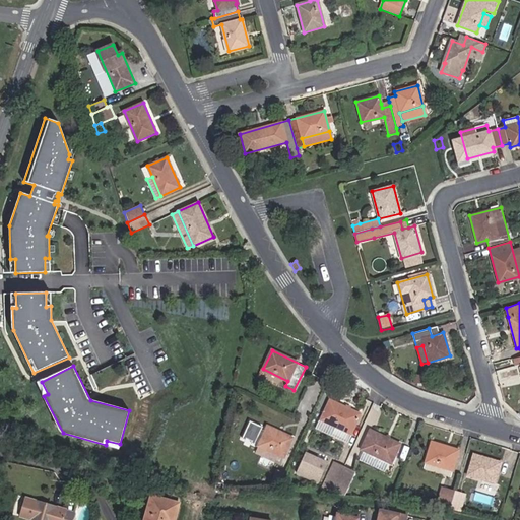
[(48,394),(42,382),(38,384),(44,396),(48,394)]
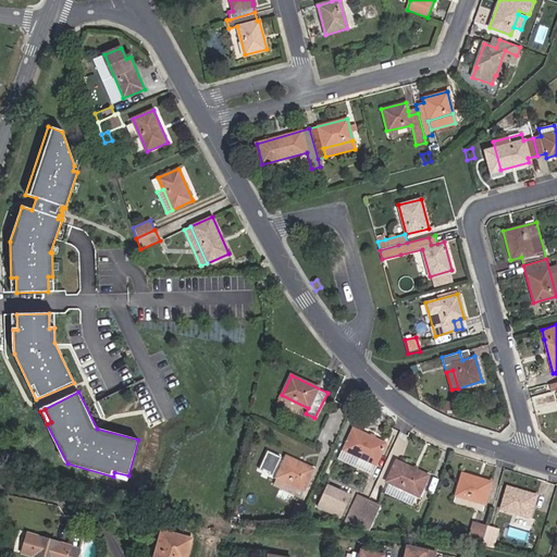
[(385,444),(353,430),(343,450),(344,450),(375,465),(385,444)]
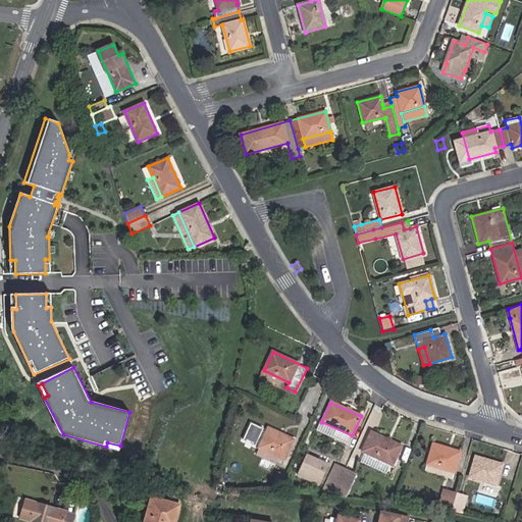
[(348,442),(352,435),(322,422),(319,429),(348,442)]
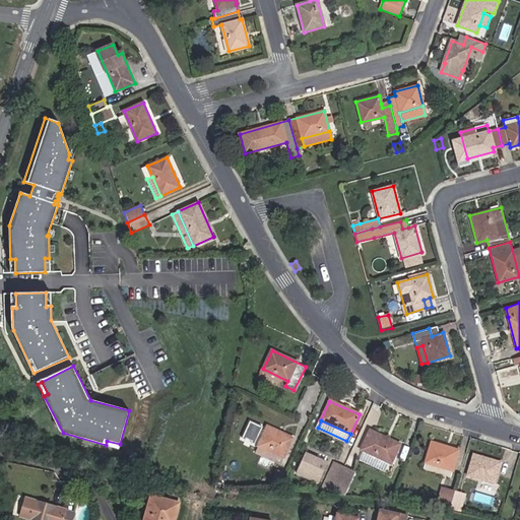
[(293,438),(268,427),(265,432),(262,430),(263,428),(251,421),(243,439),(246,441),(247,439),(252,442),(251,443),(255,445),(258,437),(262,439),(259,445),(283,456),(293,438)]
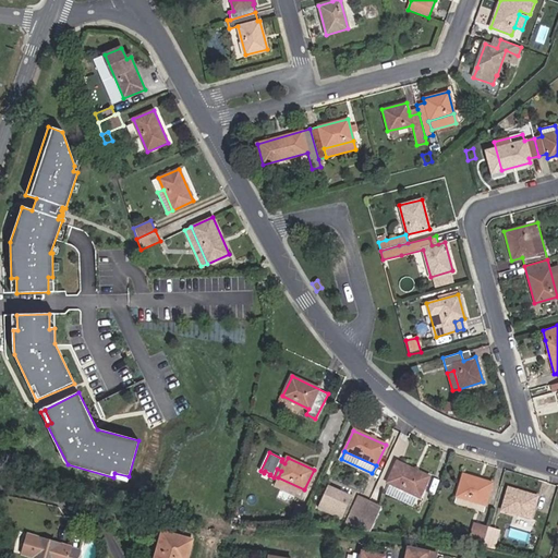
[(398,462),(388,482),(391,483),(417,496),(419,496),(428,476),(398,462)]
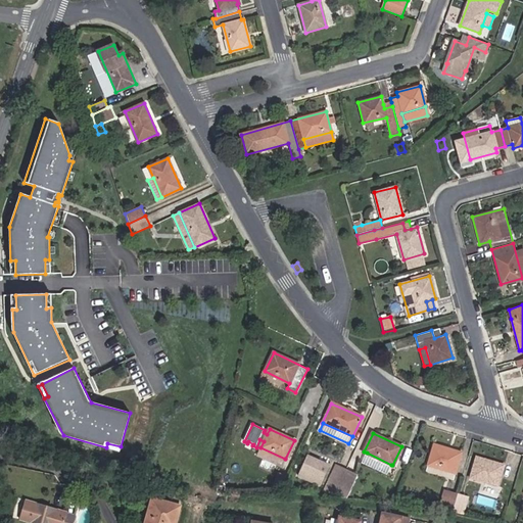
[(121,446),(107,443),(106,447),(120,452),(121,446)]
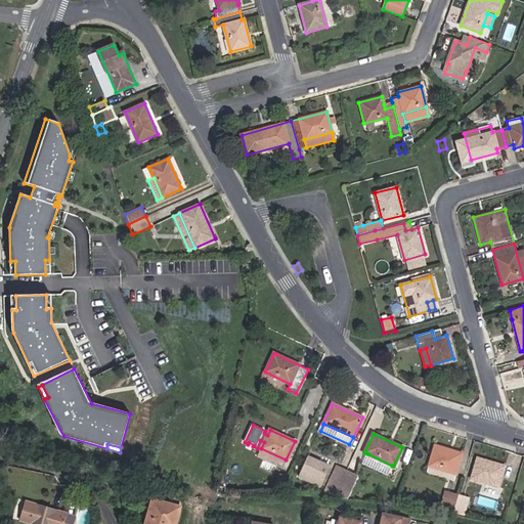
[(461,453),(436,445),(430,466),(454,474),(461,453)]
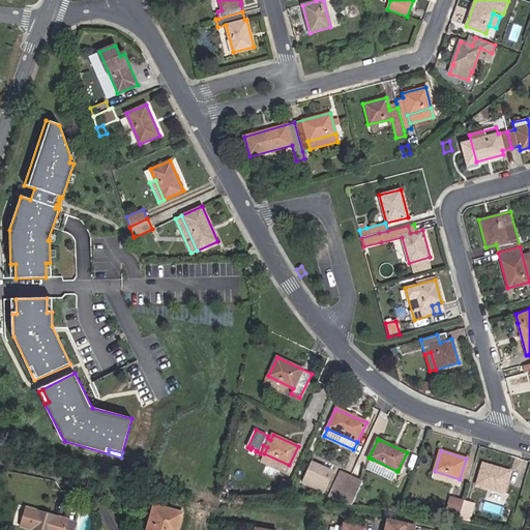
[(286,473),(289,465),(264,453),(260,462),(286,473)]
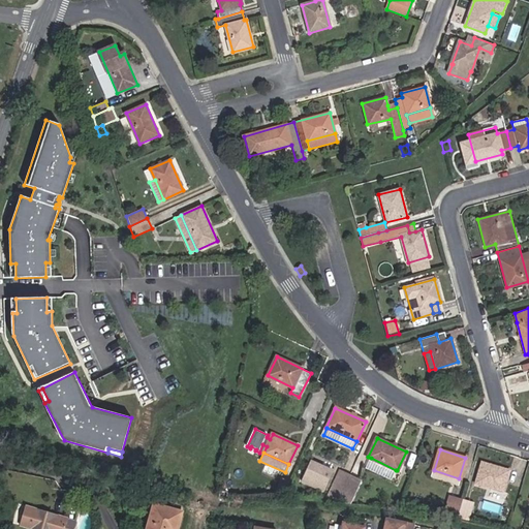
[(391,480),(396,470),(371,458),(366,468),(391,480)]
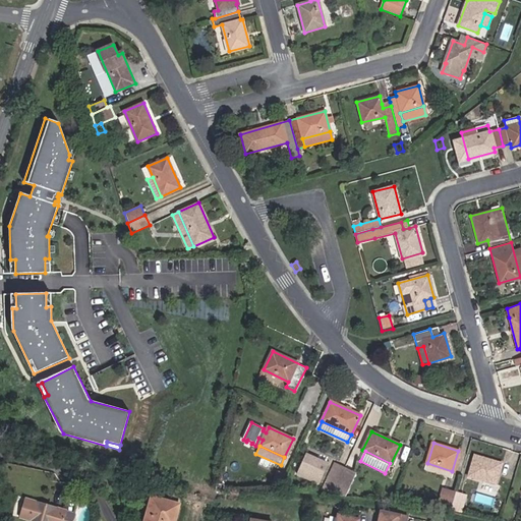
[(297,474),(319,484),(329,465),(306,455),(297,474)]
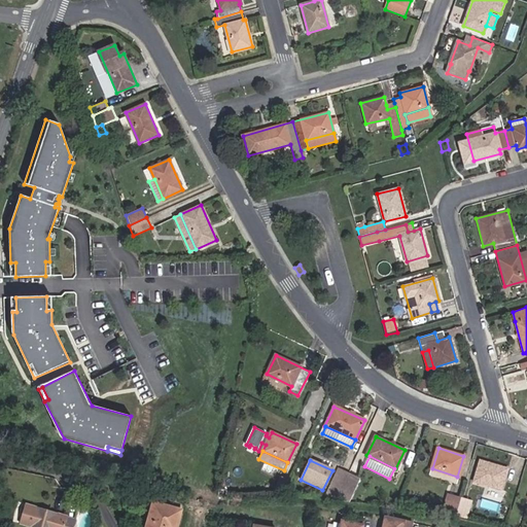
[(475,481),(484,484),(500,489),(506,468),(481,461),(475,481)]
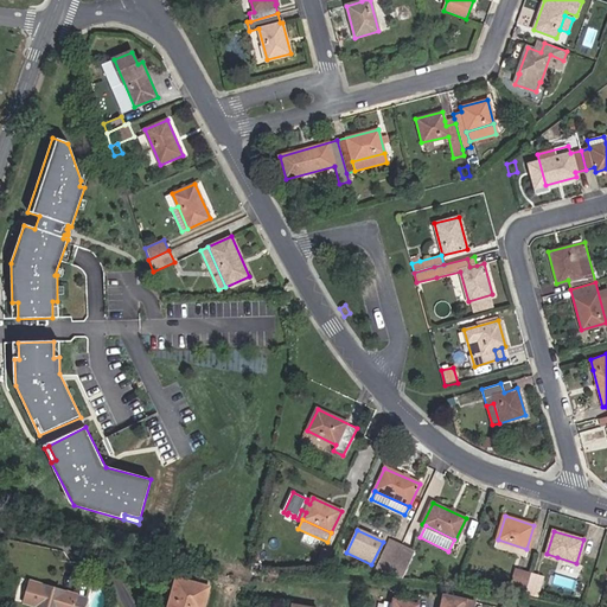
[(390,540),(376,568),(389,575),(402,545),(390,540)]
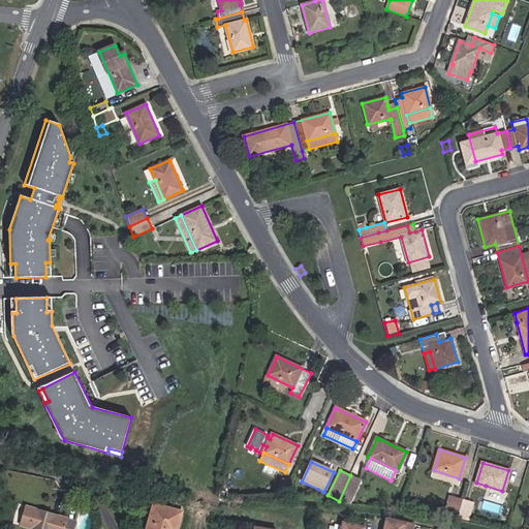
[(457,485),(459,478),(434,470),(432,477),(457,485)]
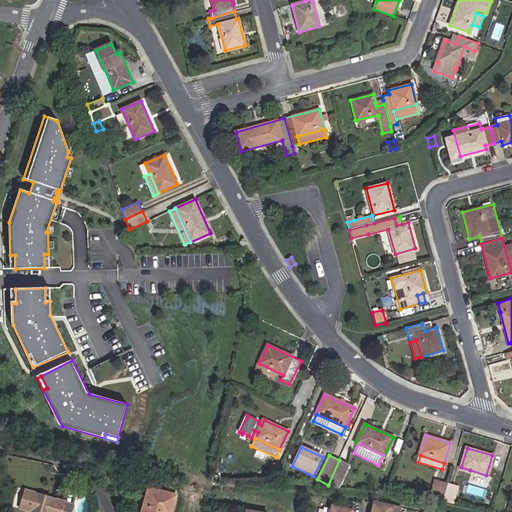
[(340,486),(349,465),(339,460),(328,485),(340,486)]
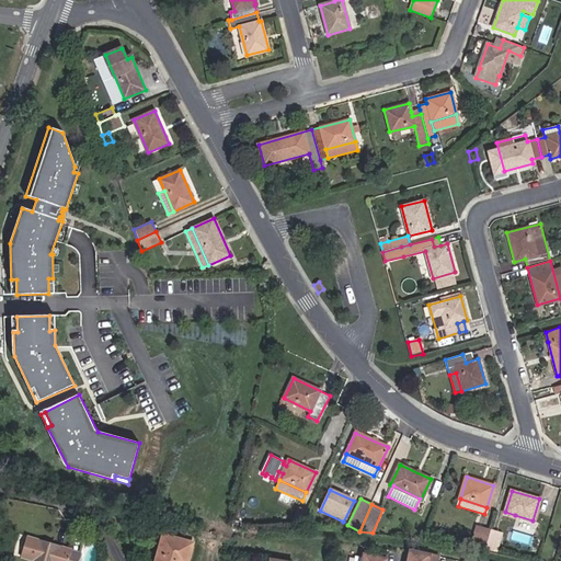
[(299,506),(289,528),(299,527),(308,511),(299,506)]
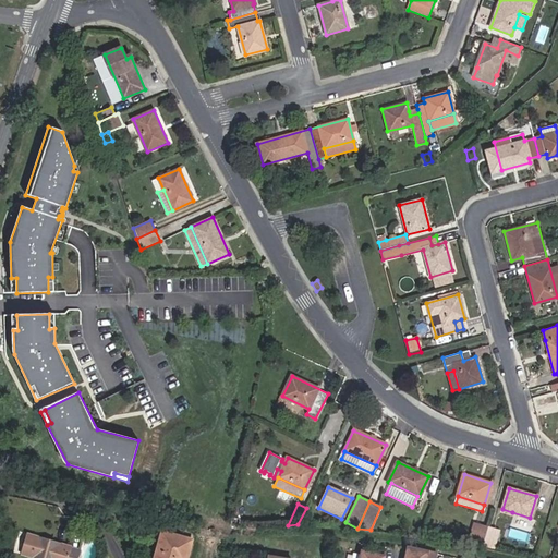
[(241,512),(233,511),(230,525),(239,525),(241,512)]
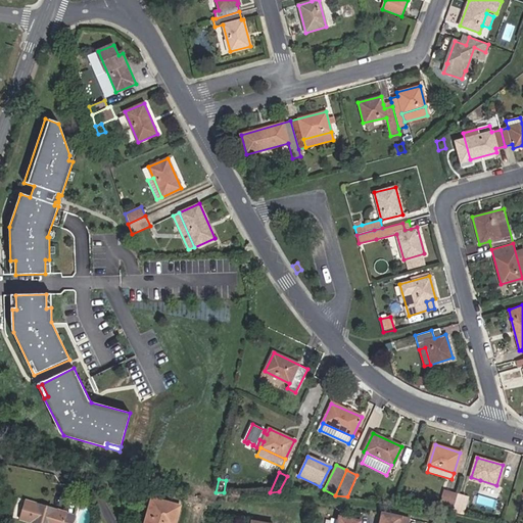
[(478,487),(494,492),(496,485),(480,480),(478,487)]
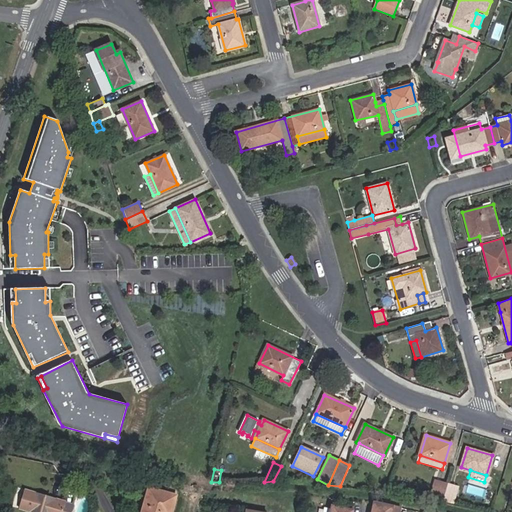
[(447,483),(434,479),(428,500),(437,502),(442,503),(447,483)]
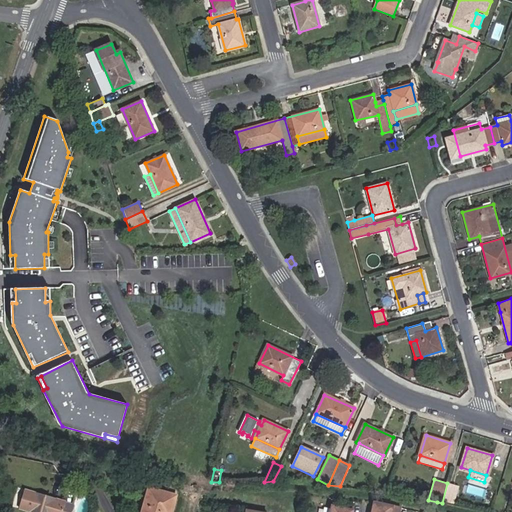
[(165,492),(149,488),(142,511),(172,511),(179,486),(168,483),(165,492)]
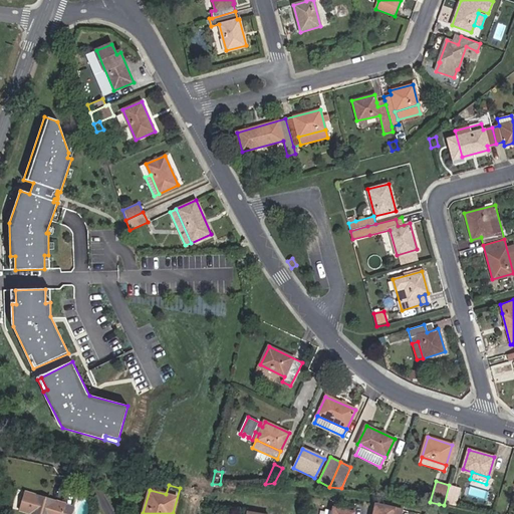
[(455,507),(460,488),(449,485),(444,505),(455,507)]
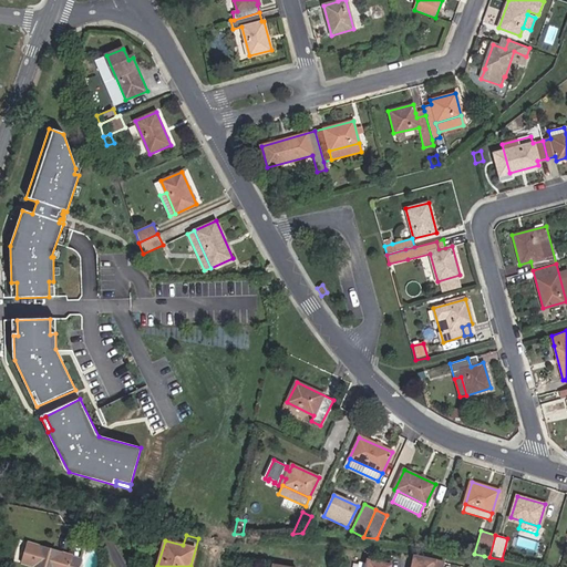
[(21,564),(34,566),(69,566),(72,556),(28,543),(21,564)]
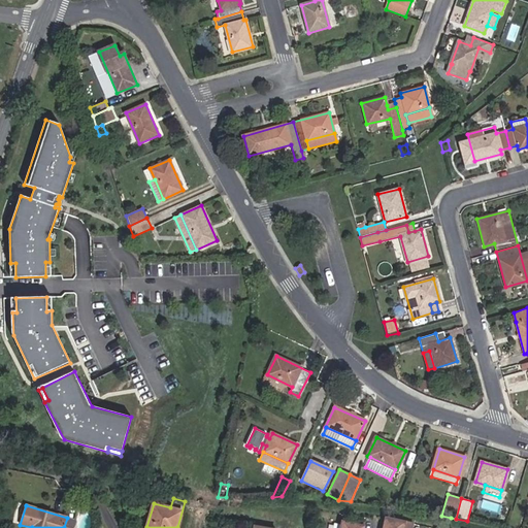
[(70,527),(73,520),(67,518),(64,527),(70,527)]
